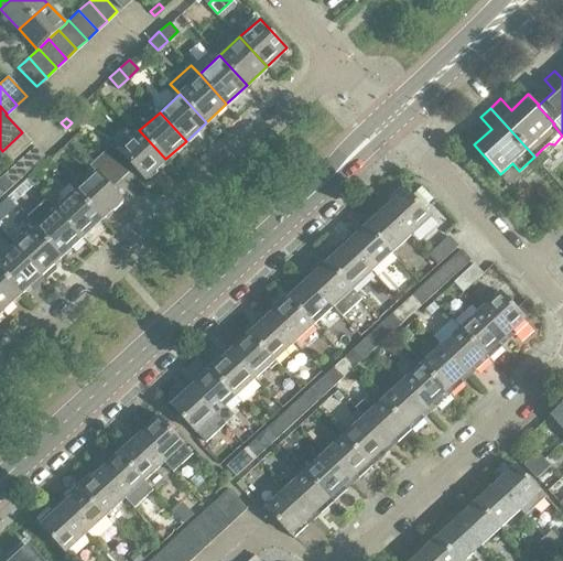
[(112,143),(101,154),(121,176),(133,165),(144,179),(165,159),(139,130),(119,150),(112,143)]
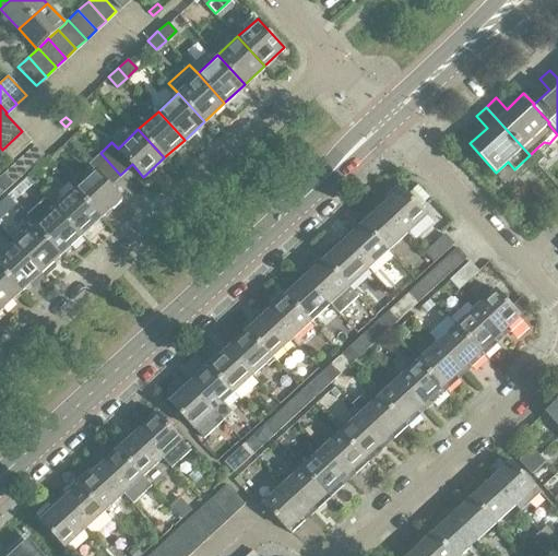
[(11,158),(31,140),(22,131),(2,150),(11,158)]
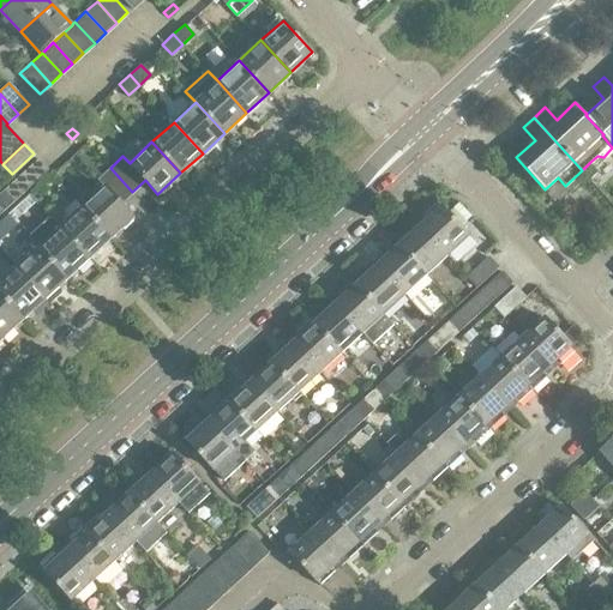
[(25,188),(47,169),(37,158),(16,179),(25,188)]
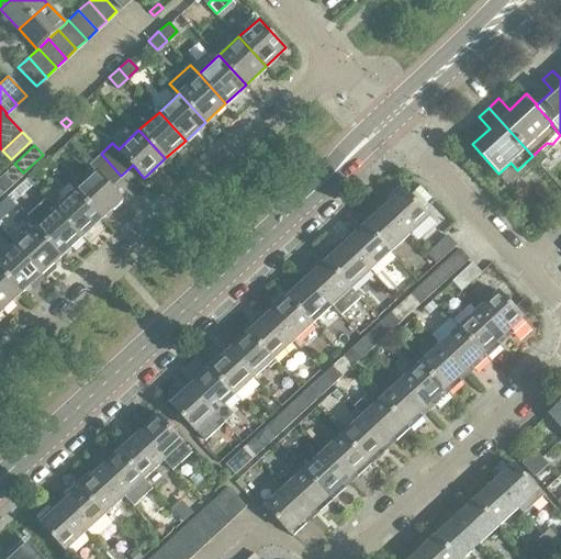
[(540,148),(533,156),(539,163),(547,155),(540,148)]
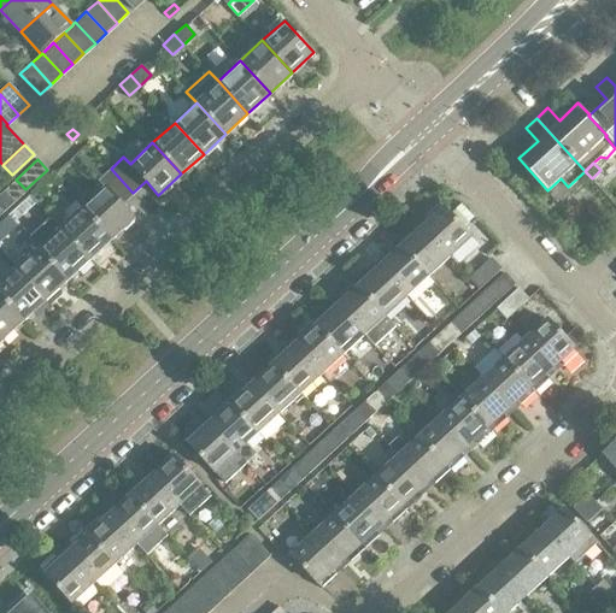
[(104,187),(82,207),(111,239),(134,218),(121,204),(133,193),(111,169),(98,180),(104,187)]
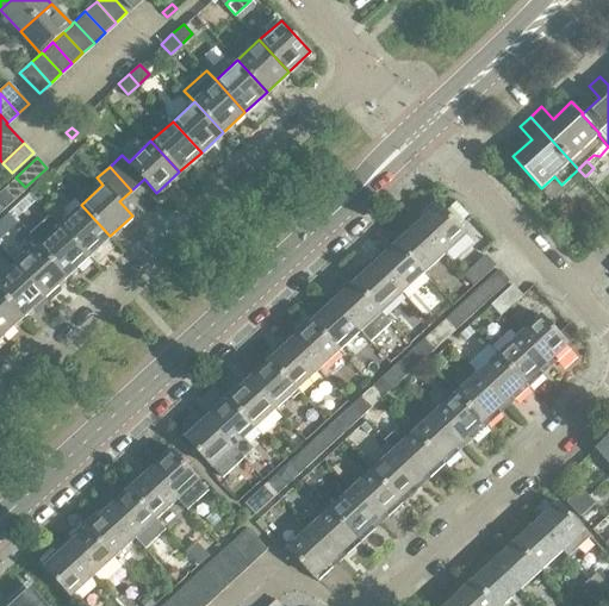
[(13,198),(25,187),(16,177),(4,188),(13,198)]
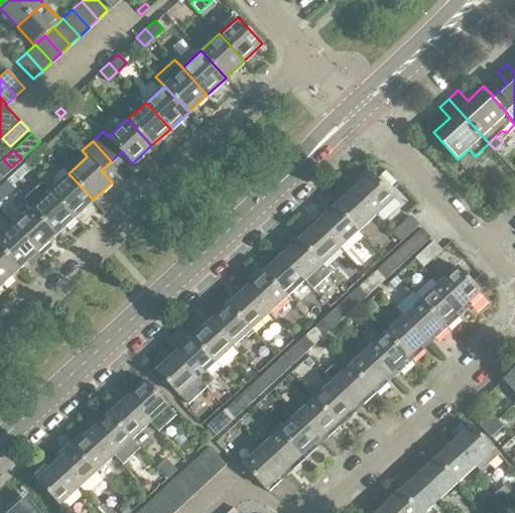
[(0,172),(3,175),(11,167),(3,159),(0,161),(0,172)]
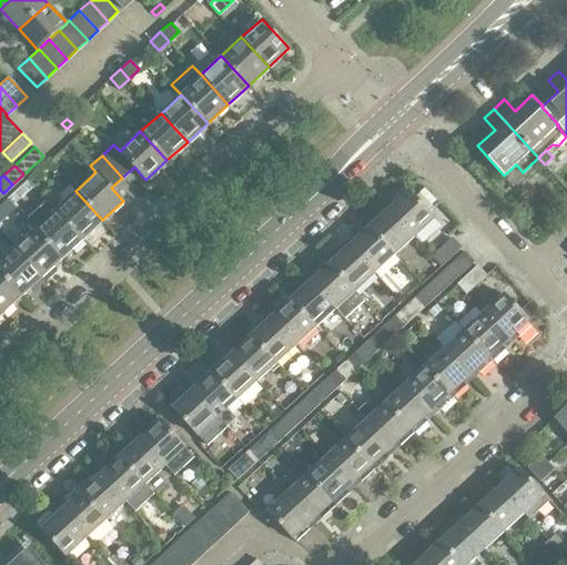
[(395,202),(388,208),(413,234),(433,217),(405,187),(392,199),(395,202)]
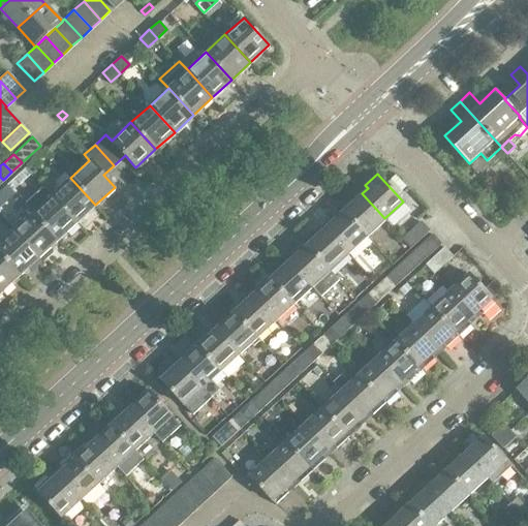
[(70,178),(52,194),(76,221),(95,205),(70,178)]
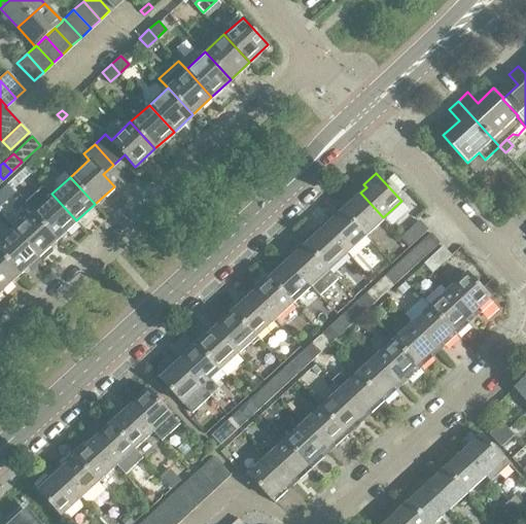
[(43,184),(25,202),(33,211),(58,238),(76,220),(51,194),(43,184)]
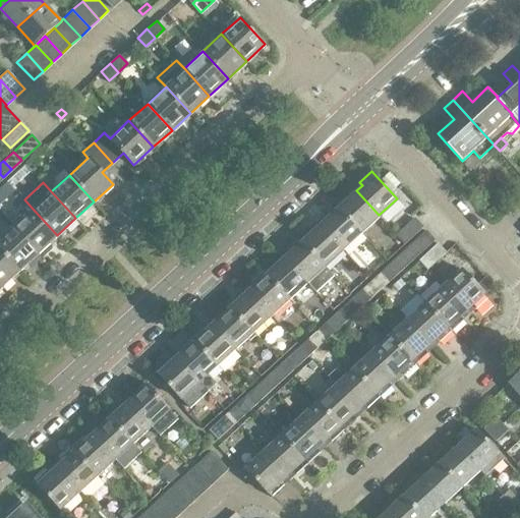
[(347,193),(335,205),(360,232),(379,215),(356,190),(350,196),(347,193)]
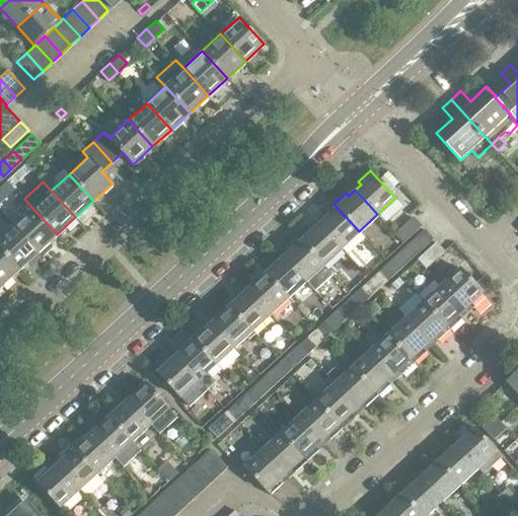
[(324,217),(318,223),(341,247),(359,231),(334,204),(322,215),(324,217)]
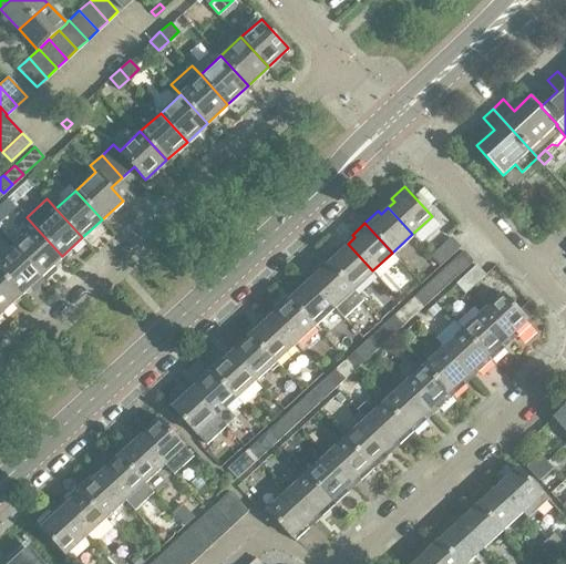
[(35,227),(14,246),(42,275),(44,273),(62,256),(35,227)]
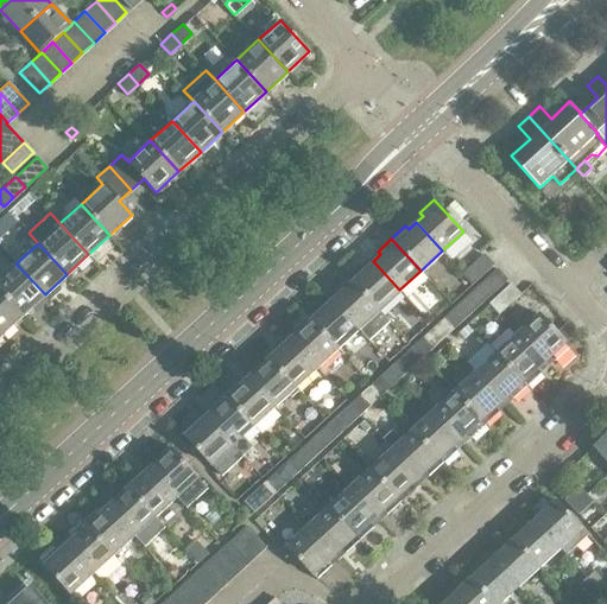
[(470,284),(493,264),(484,254),(462,273),(470,284)]
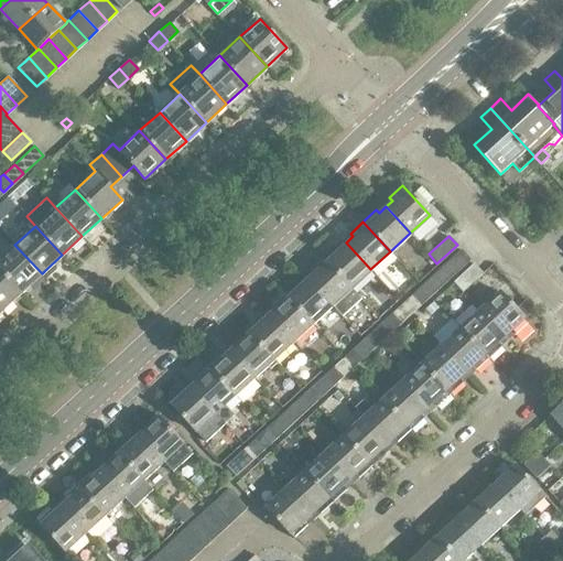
[(337,246),(324,257),(352,287),(370,269),(346,243),(339,249),(337,246)]
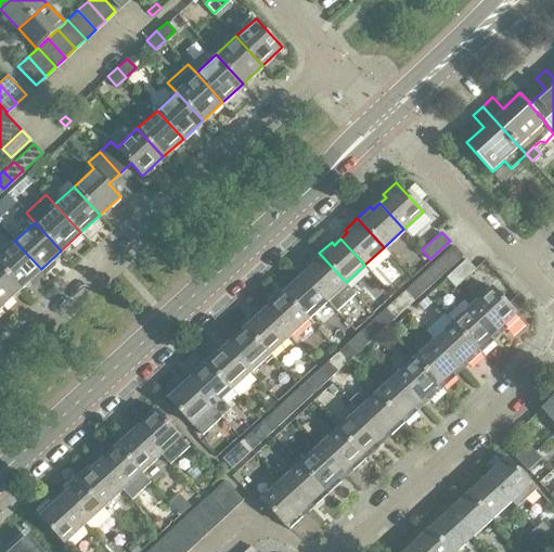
[(14,241),(0,254),(0,265),(21,287),(41,269),(14,241)]
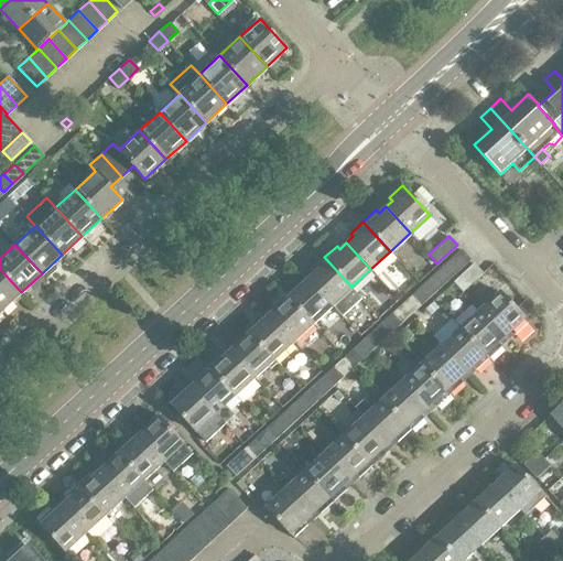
[(461,249),(431,277),(441,287),(471,259),(461,249)]
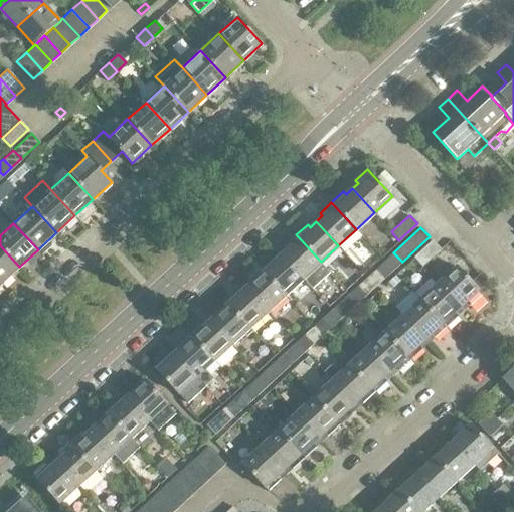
[(287,247),(281,253),(304,278),(312,287),(329,271),(321,262),(296,234),(285,245),(287,247)]
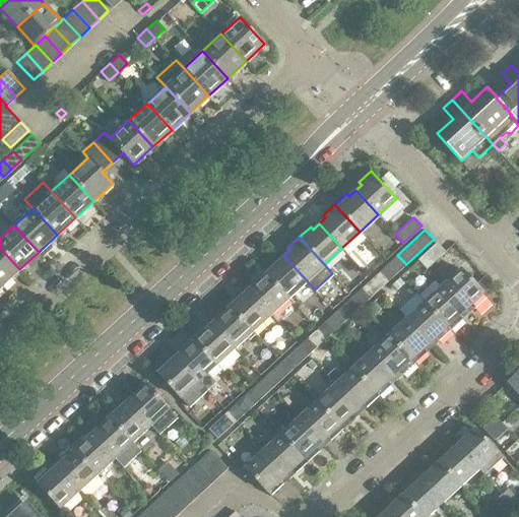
[(427,267),(444,251),(436,242),(418,258),(427,267)]
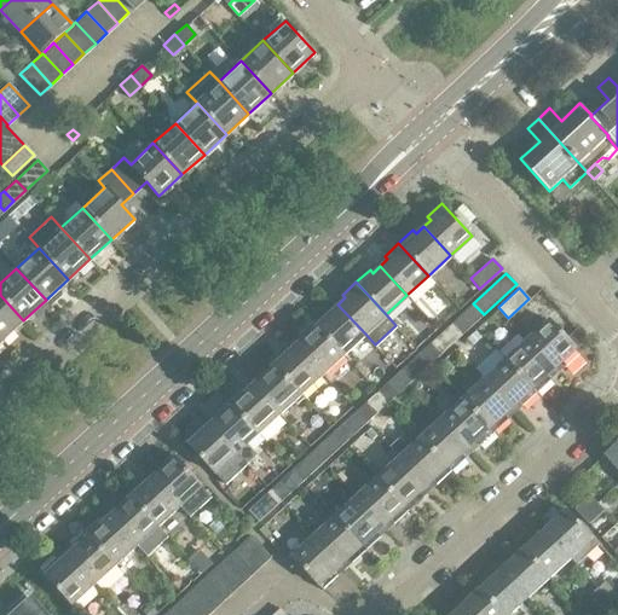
[(0,338),(1,341),(23,320),(0,295),(0,338)]
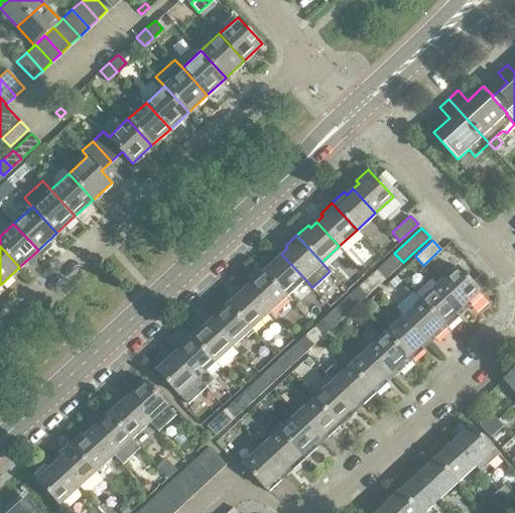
[(394,253),(385,261),(394,270),(403,262),(394,253)]
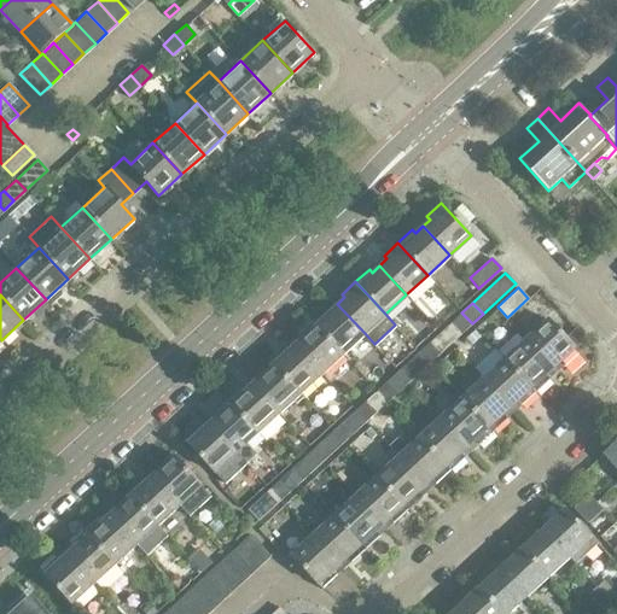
[(327,308),(313,321),(343,354),(365,333),(337,304),(330,311),(327,308)]
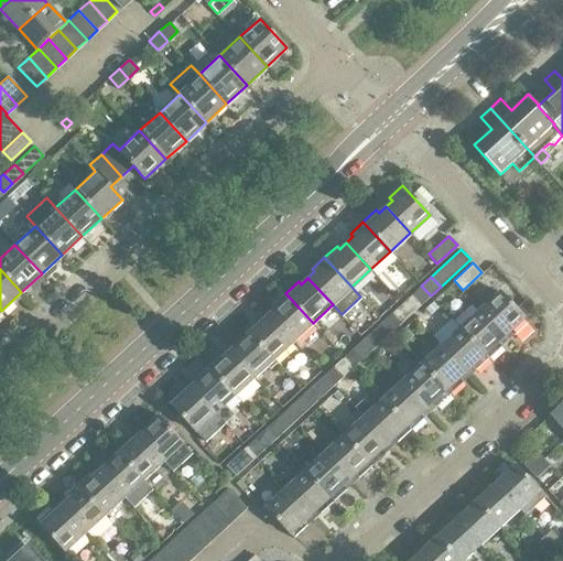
[(421,286),(412,294),(421,304),(431,295),(421,286)]
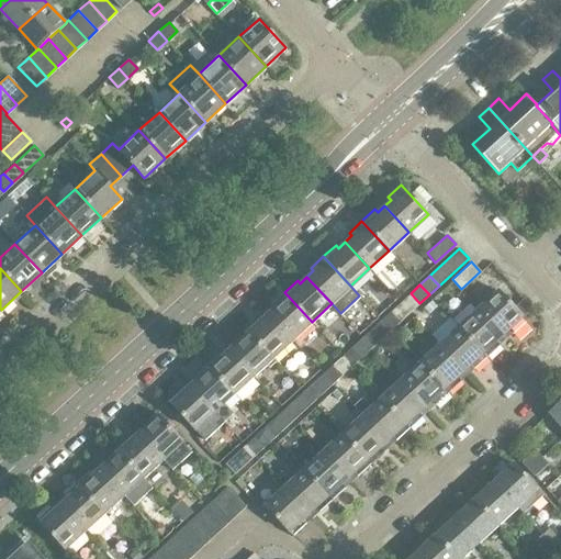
[(497,289),(478,308),(502,334),(508,328),(512,332),(525,320),(497,289)]
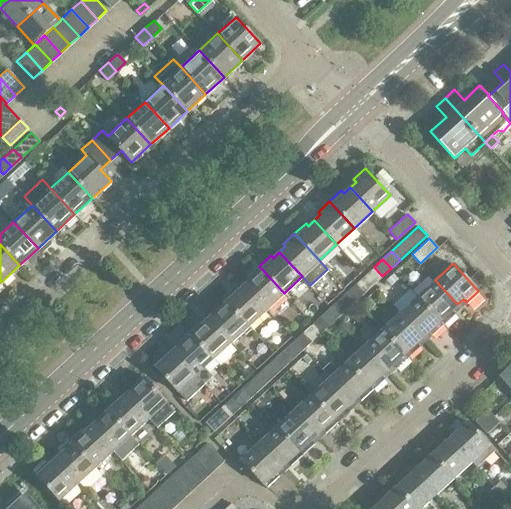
[(250,279),(244,285),(266,309),(284,293),(259,266),(247,276),(250,279)]
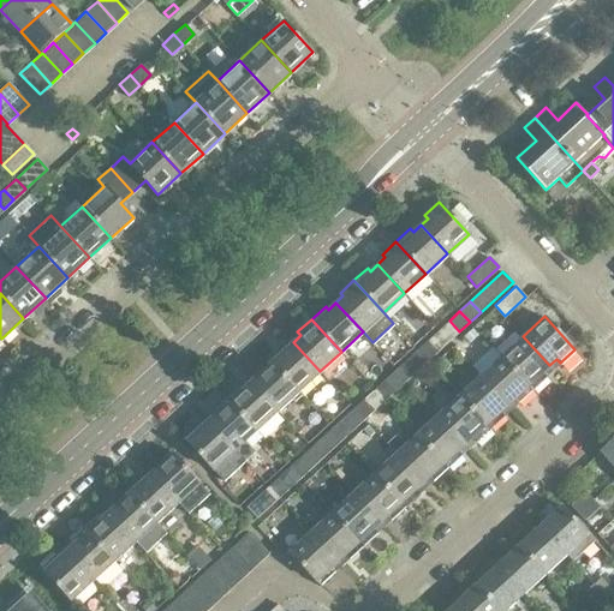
[(449,321),(439,330),(448,341),(459,331),(449,321)]
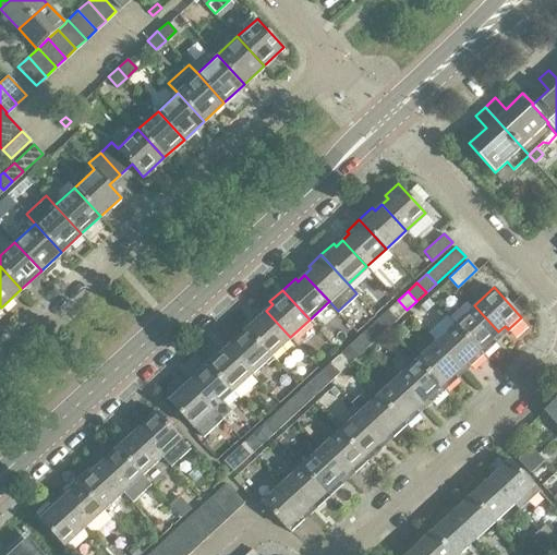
[(428,298),(420,305),(425,311),(434,303),(428,298)]
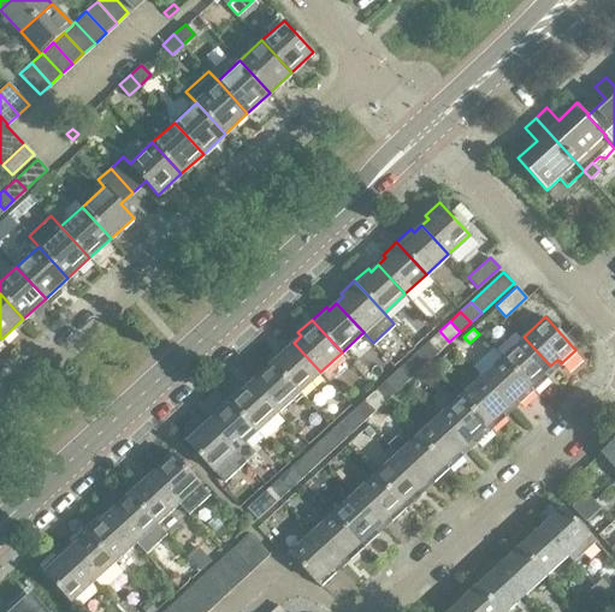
[(439,331),(429,340),(439,351),(449,342),(439,331)]
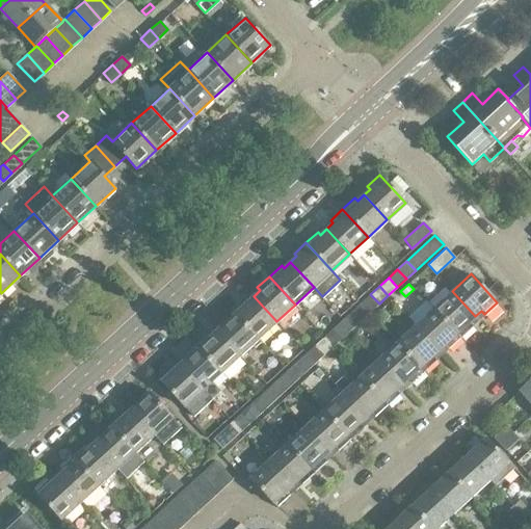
[(469,322),(475,316),(452,291),(433,308),(459,337),(472,325),(469,322)]
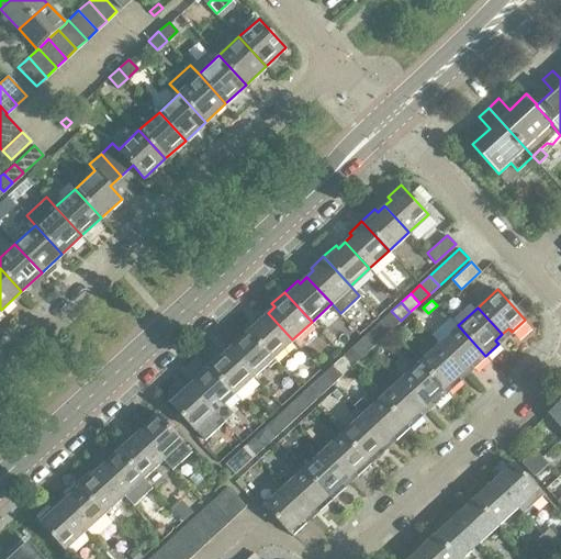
[(391,311),(381,320),(391,330),(401,321),(391,311)]
